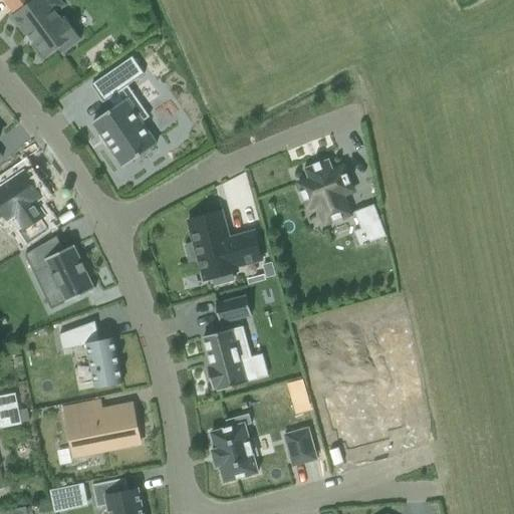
[(2,0),(12,13),(9,15),(20,32),(22,31),(41,58),(54,49),(57,54),(78,40),(63,17),(58,21),(52,12),(60,7),(55,0),(2,0)]
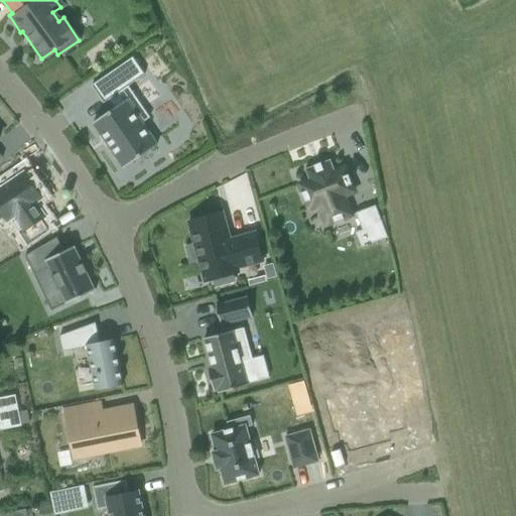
[(128,87),(144,75),(132,57),(91,86),(103,103),(108,100),(113,109),(92,123),(123,168),(156,146),(141,124),(149,118),(128,87)]
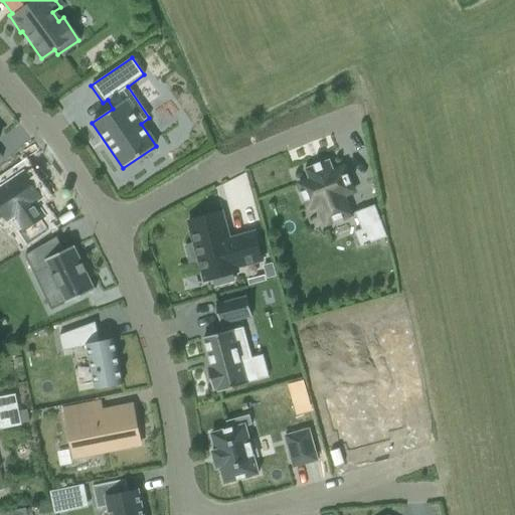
[(330,158),(305,167),(309,178),(299,182),(308,207),(318,204),(325,223),(350,214),(343,195),(353,191),(344,166),(334,169),(330,158)]
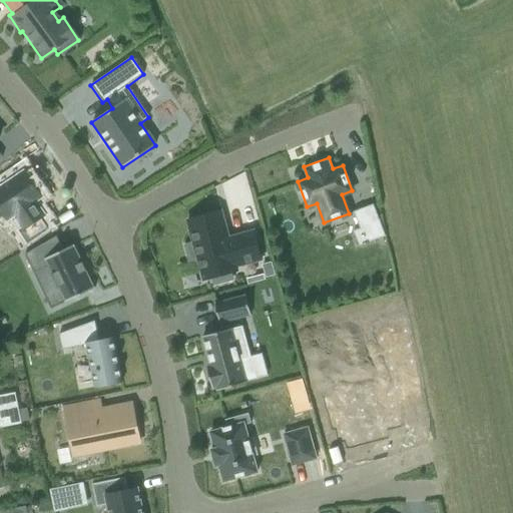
[(23,172),(0,187),(0,209),(7,220),(13,216),(22,229),(19,231),(27,242),(47,228),(40,218),(43,215),(34,202),(41,197),(32,185),(35,182),(29,173),(25,175),(23,172)]
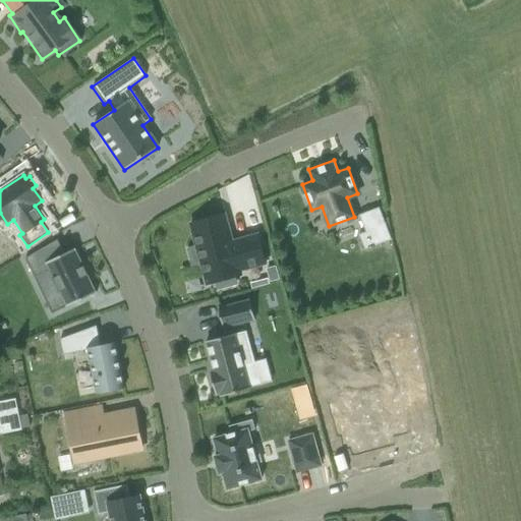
[(390,240),(378,209),(358,216),(364,232),(373,229),(379,244),(390,240)]
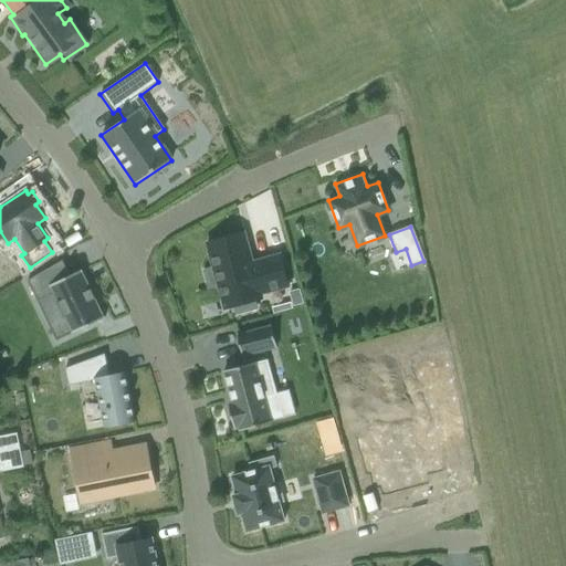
[(206,244),(212,269),(202,271),(208,291),(218,287),(223,310),(261,299),(260,294),(287,286),(279,255),(251,263),(243,233),(206,244)]
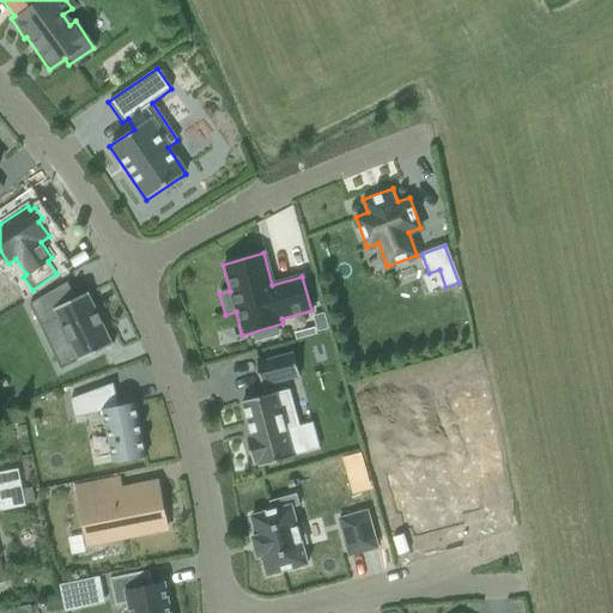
[(67,283),(29,304),(41,328),(58,320),(77,359),(60,368),(60,370),(113,345),(111,343),(87,295),(89,295),(87,293),(76,299),(67,283)]
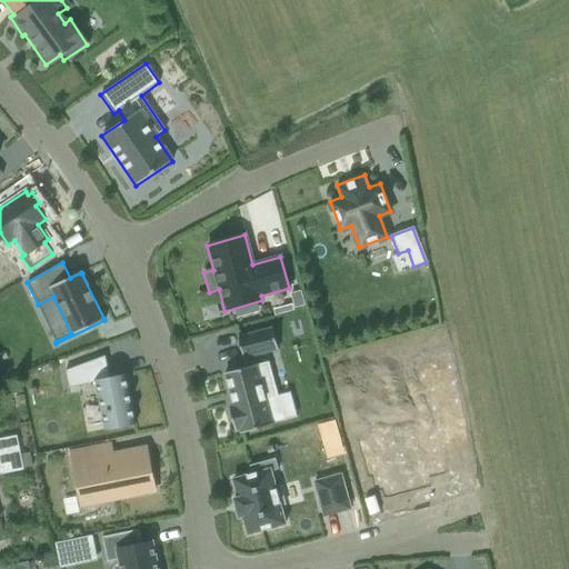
[(296,308),(305,305),(301,290),(291,292),(296,308)]
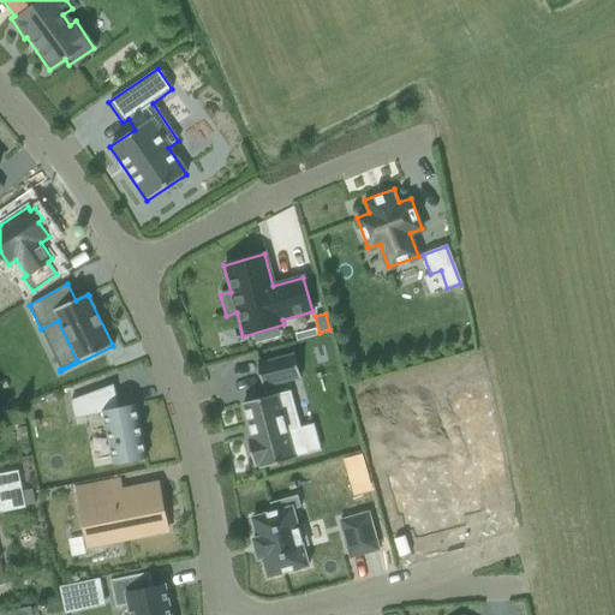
[(299,377),(293,356),(256,365),(262,388),(299,377)]
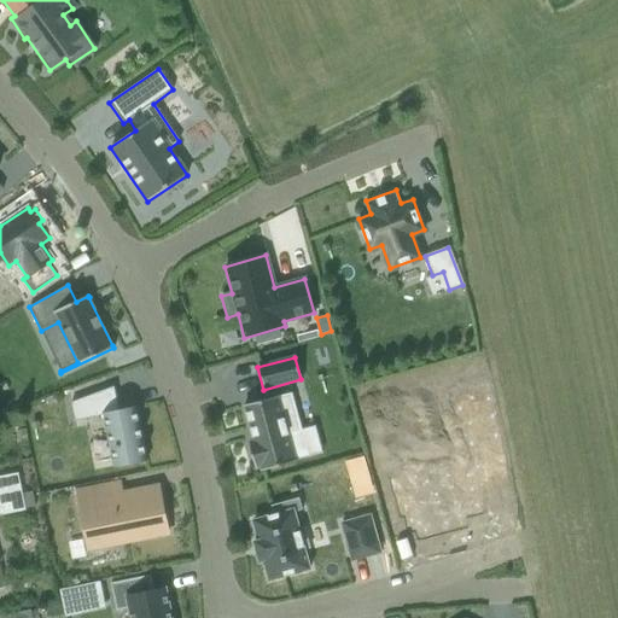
[(146,460),(135,407),(118,410),(114,388),(70,403),(74,421),(103,414),(114,467),(146,460)]
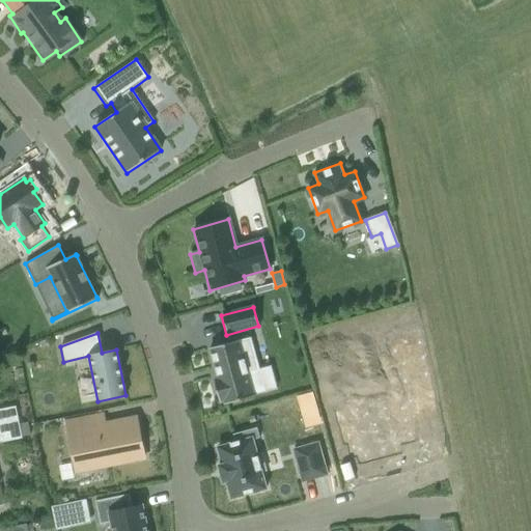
[(248,340),(239,342),(239,340),(208,348),(217,380),(214,381),(219,402),(223,401),(224,404),(254,396),(248,374),(256,371),(248,340)]
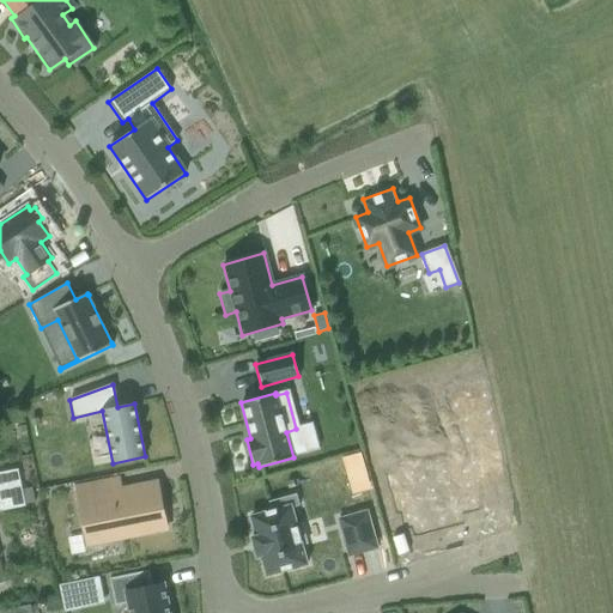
[(370,489),(360,455),(343,460),(352,493),(370,489)]
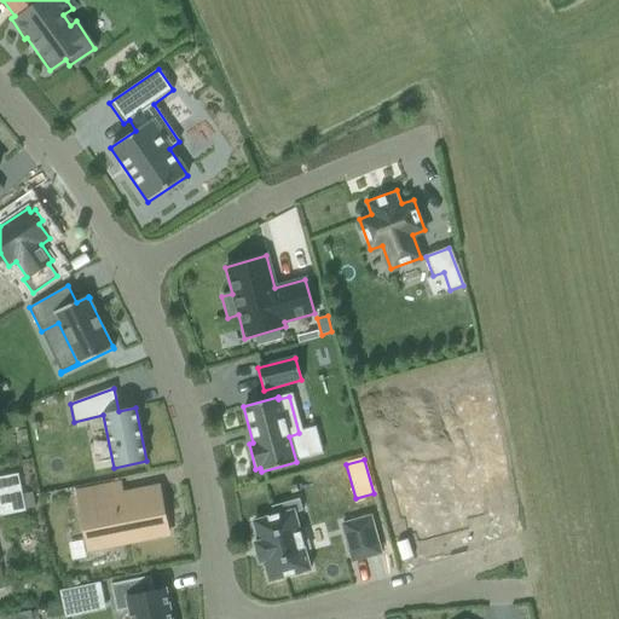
[(35,508),(32,493),(21,496),(16,473),(0,476),(0,516),(24,512),(24,510),(35,508)]
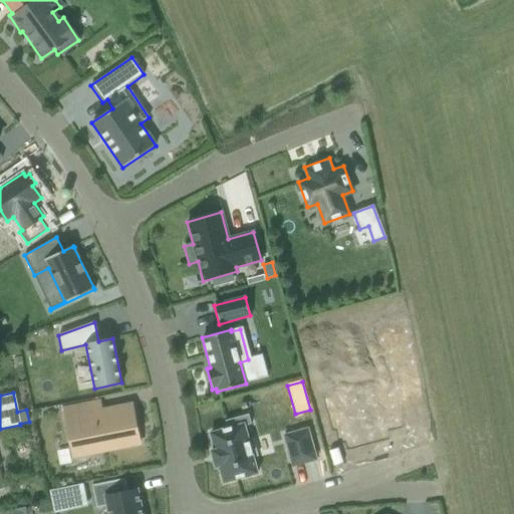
[(350,402),(332,407),(343,445),(348,444),(350,451),(384,441),(382,435),(399,431),(390,398),(352,408),(350,402)]
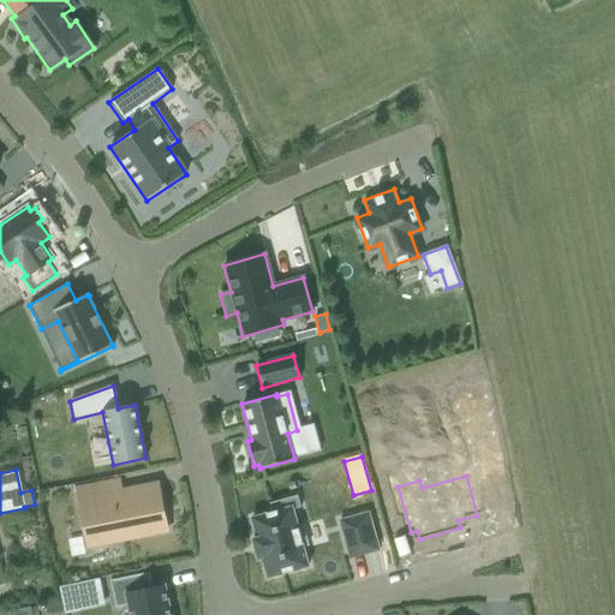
[(75,488),(88,545),(167,530),(157,485),(121,491),(119,479),(75,488)]
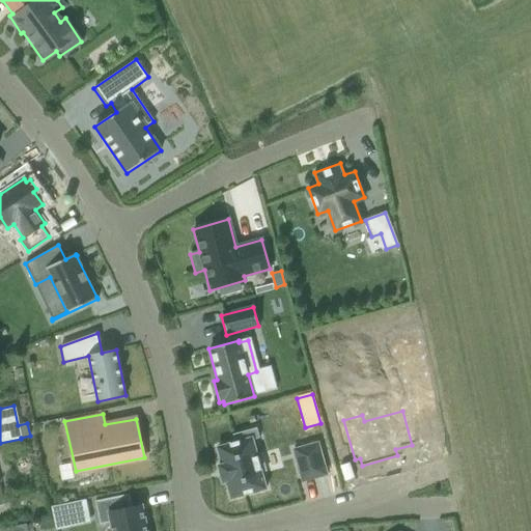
[(234,443),(217,447),(221,465),(218,466),(222,482),(226,481),(230,499),(266,488),(260,472),(266,471),(260,453),(256,455),(252,440),(259,439),(256,428),(232,435),(234,443)]
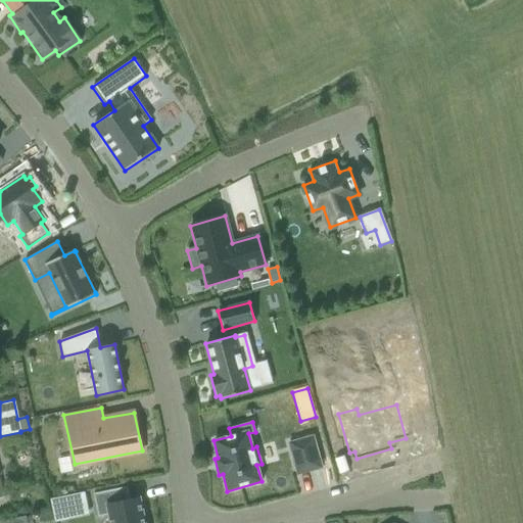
[(313,436),(288,443),(297,475),(322,468),(313,436)]
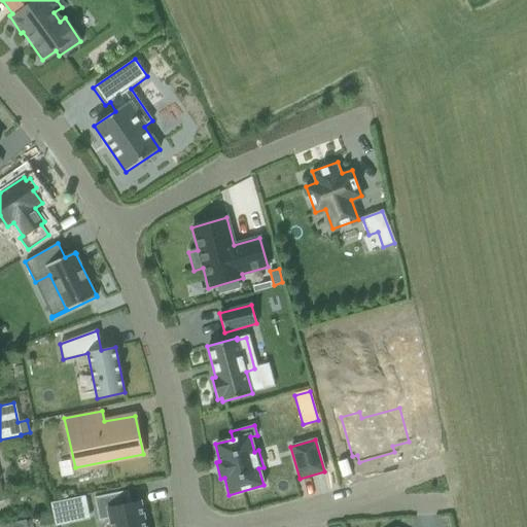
[(145,526),(140,502),(130,504),(128,491),(94,497),(99,521),(110,519),(111,526),(145,526)]
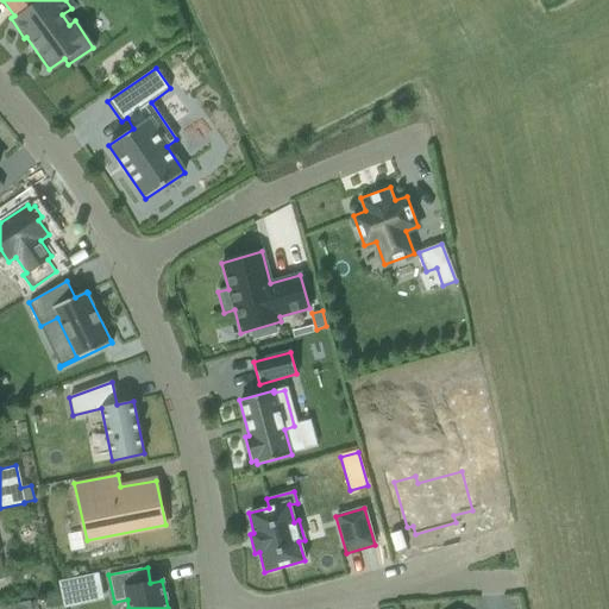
[(73,578),(58,582),(63,607),(77,604),(73,578)]
